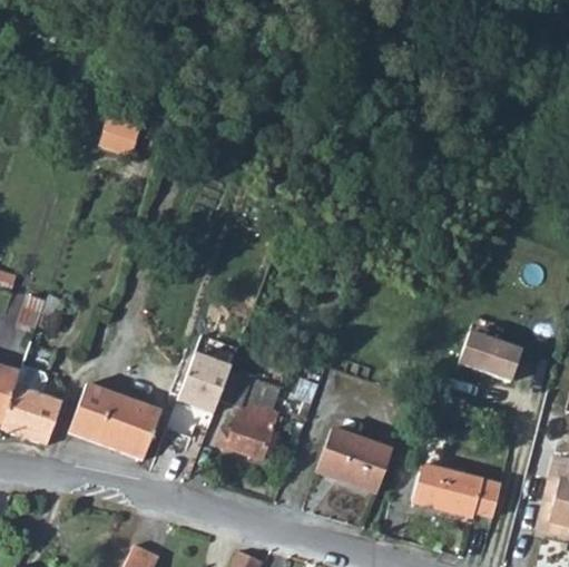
[(100,152),(135,157),(141,115),(107,109),(100,152)]
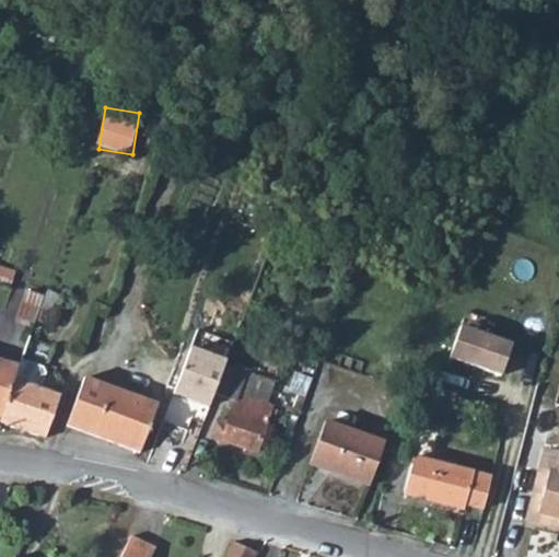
[(18,317),(51,328),(60,299),(26,288),(18,317)]
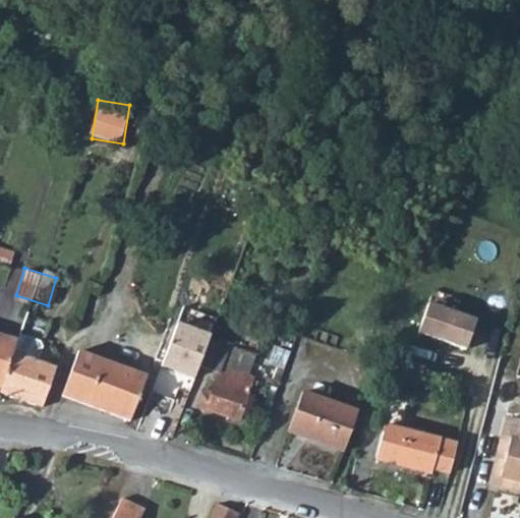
[(482,315),(432,303),(425,333),(475,345),(482,315)]
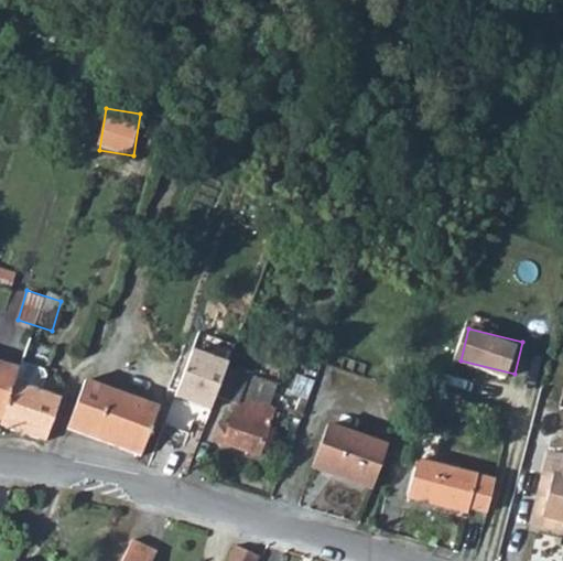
[(186,349),(169,399),(205,411),(223,362),(186,349)]
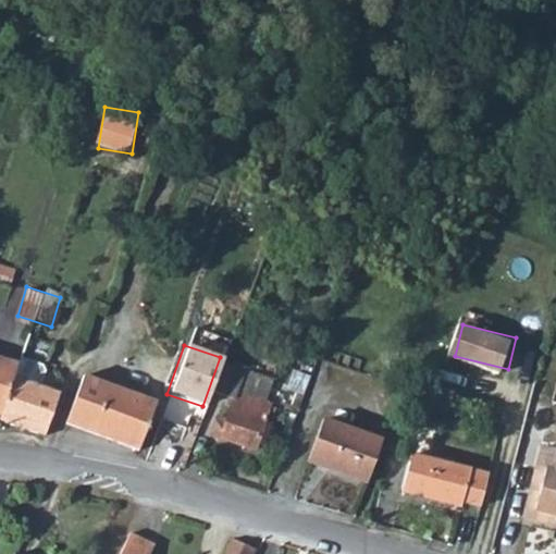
[(0,397),(7,380),(12,365),(0,359),(0,397)]
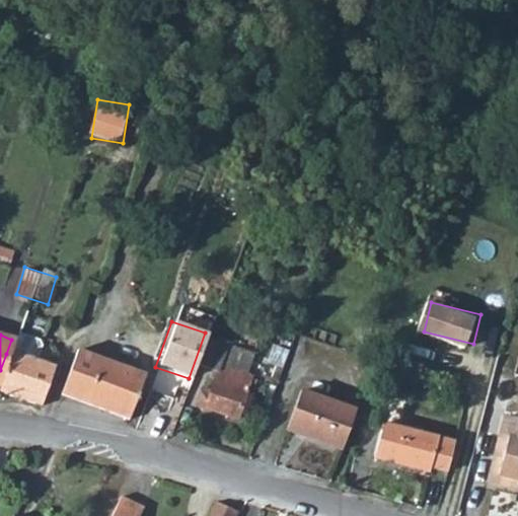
[(214,345),(206,365),(221,369),(225,348),(214,345)]
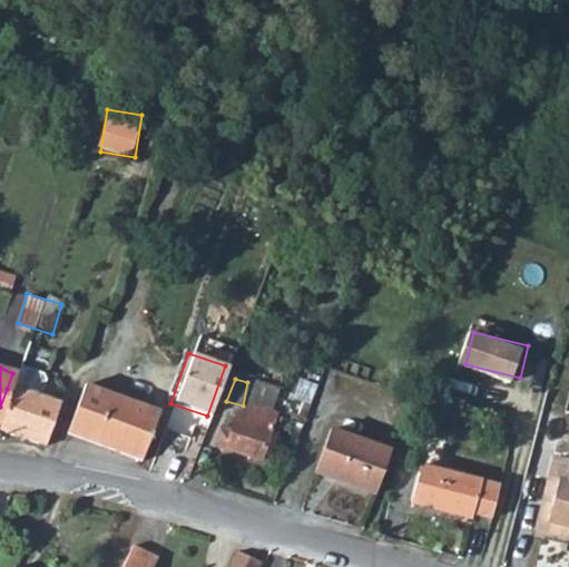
[(85,383),(65,433),(138,462),(156,411),(85,383)]
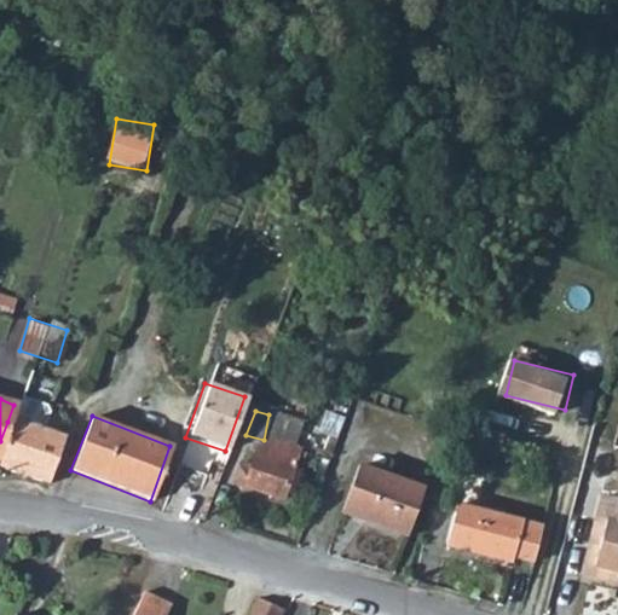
[(0,469),(51,485),(63,436),(7,422),(0,441),(0,469)]
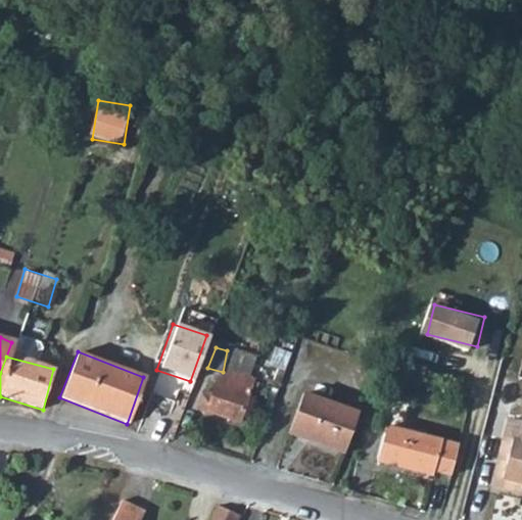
[(256,380),(223,372),(215,399),(206,398),(202,413),(244,422),(256,380)]
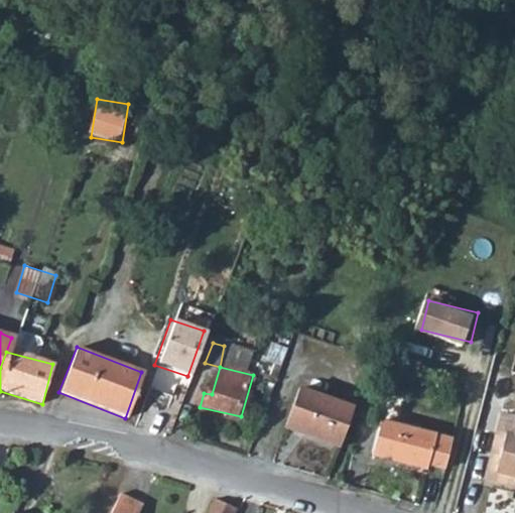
[(354,406),(323,398),(299,391),(288,428),(308,433),(340,443),(346,444),(351,419),(354,406)]
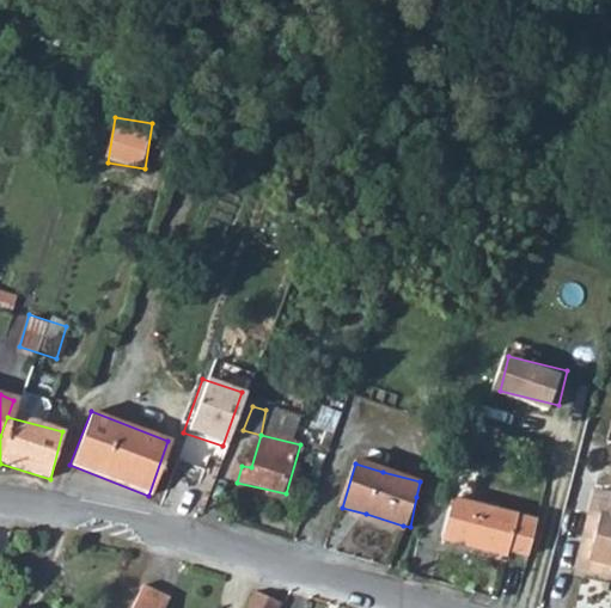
[(610,510),(610,485),(605,484),(599,507),(610,510)]
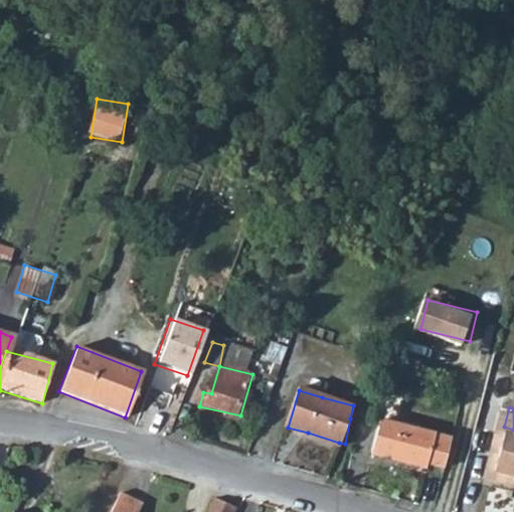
[(382,416),(373,451),(429,466),(430,461),(446,465),(449,456),(453,439),(454,436),(382,416)]
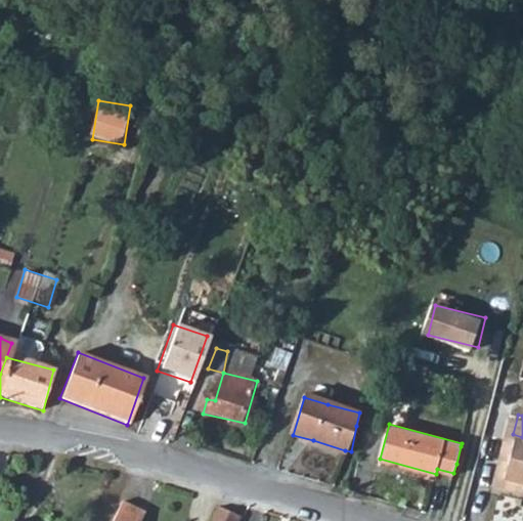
[(522,437),(513,434),(507,457),(515,459),(509,481),(522,485),(522,437)]
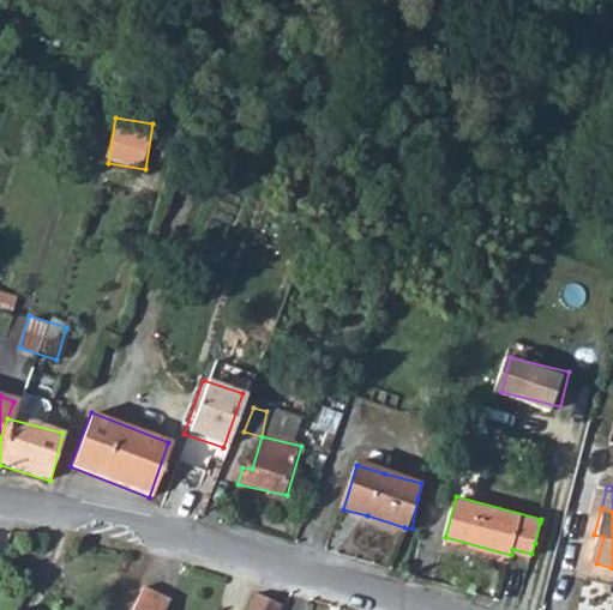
[(143,592),(134,609),(168,609),(169,605),(143,592)]
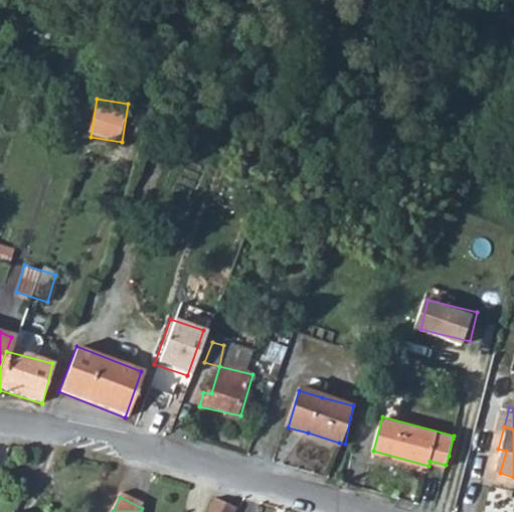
[(222,502),(217,511),(239,511),(222,502)]
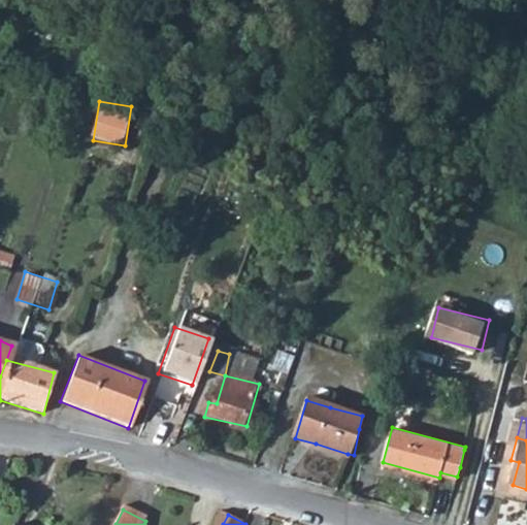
All buildings are outlined.
